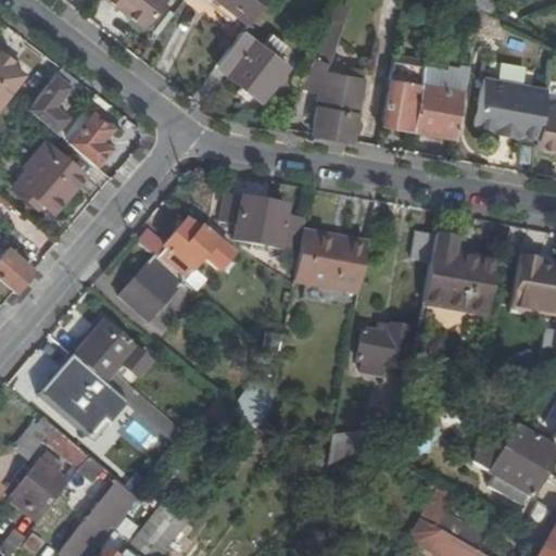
[(106,0),(143,28),(165,0),(106,0)]
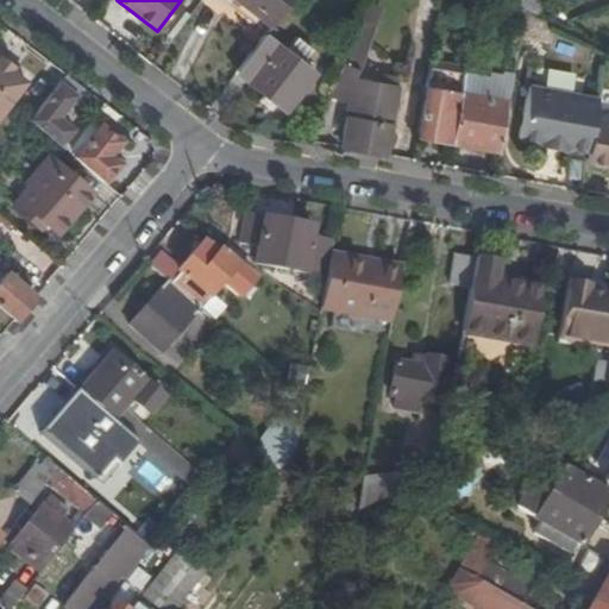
[(215,0),(263,35),(289,0),(215,0)]
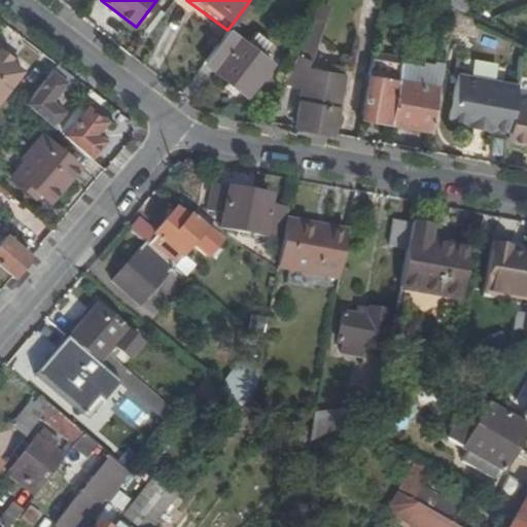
[(470,0),(435,0),(451,7),(461,12),(477,3),(470,0)]
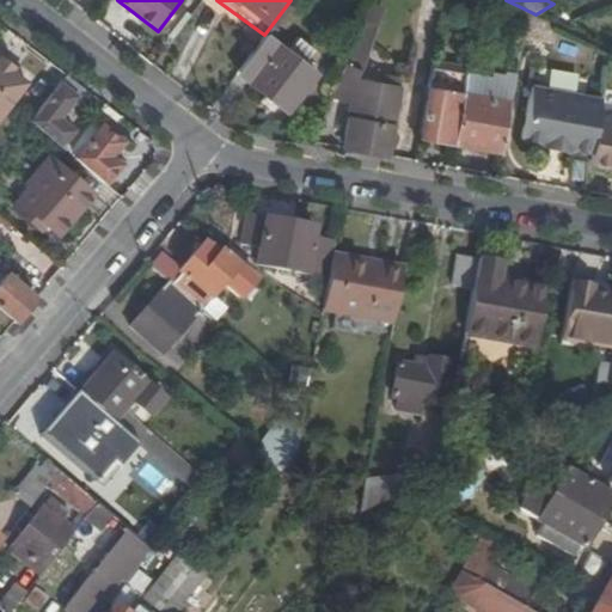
[(558,0),(554,4),(536,14),(538,16),(558,25),(583,10),(600,37),(611,30),(611,0),(606,5),(603,0),(558,0)]
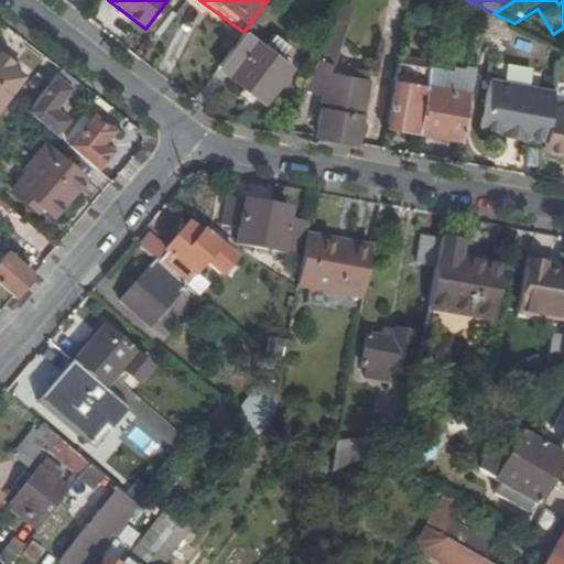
[(323,94),(315,136),(355,142),(366,82),(365,82),(369,55),(346,52),(342,77),(327,74),(347,22),(334,19),(305,90),(323,94)]
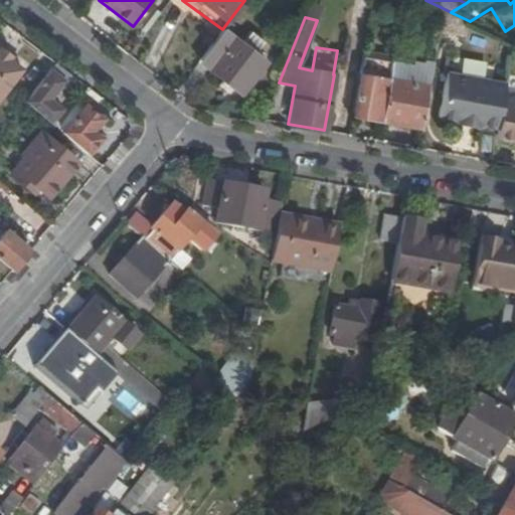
[(251,30),(240,43),(254,54),(265,41),(251,30)]
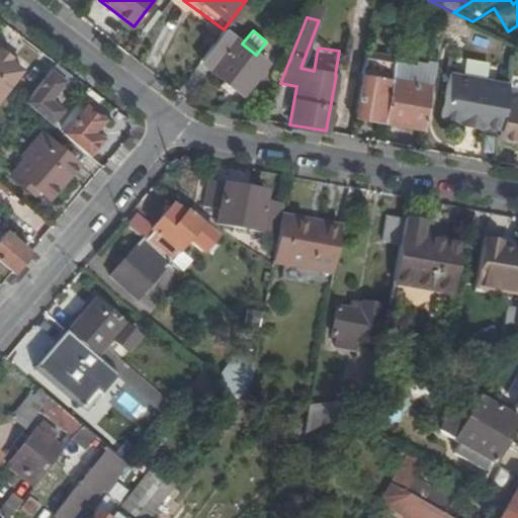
[(229,45),(219,36),(200,60),(210,67),(209,70),(243,95),(267,62),(256,55),(242,44),(234,37),(229,45)]
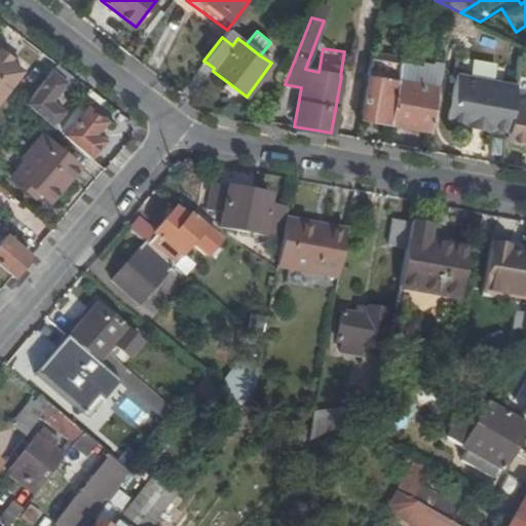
[(0,47),(0,52),(9,60),(11,57),(0,47)]
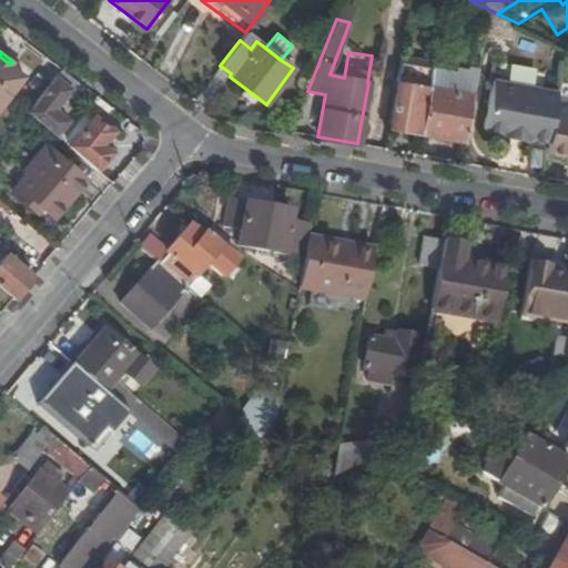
[(0,57),(0,107),(24,75),(10,64),(0,57)]
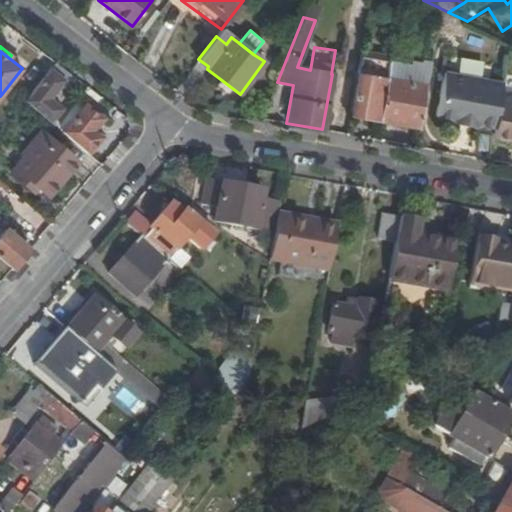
[(384,78),(387,60),(361,56),(358,73),(384,78)]
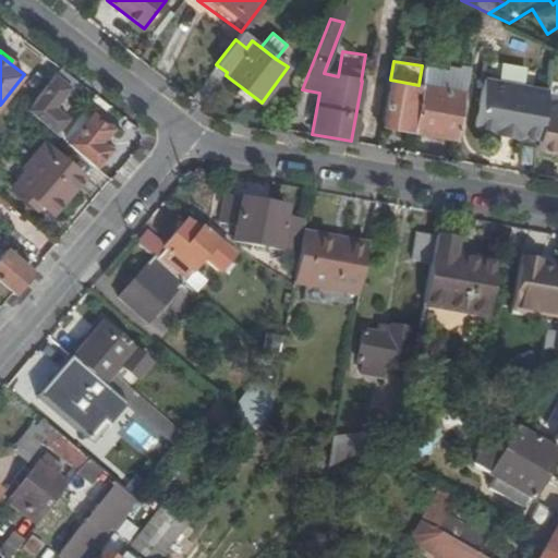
[(419,85),(411,130),(455,137),(462,93),(453,92),(459,64),(450,62),(449,71),(445,70),(441,89),(419,85)]
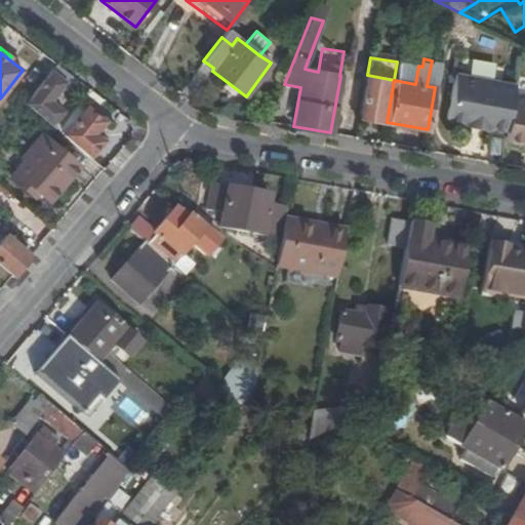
[(64,82),(50,72),(43,81),(26,105),(50,125),(62,110),(49,101),(64,82)]
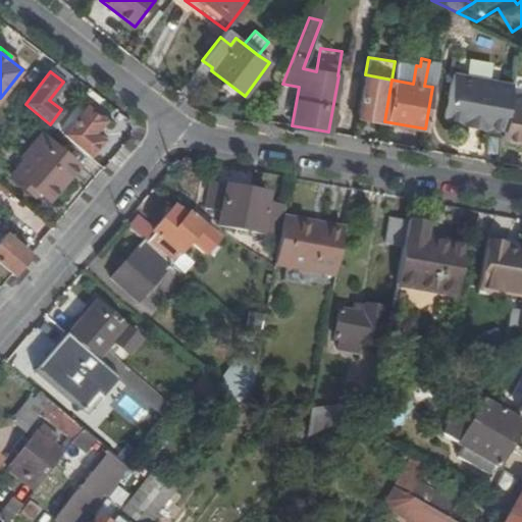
[(508,101),(511,83),(451,71),(442,117),(462,120),(462,122),(483,127),(484,124),(503,127),(508,101)]
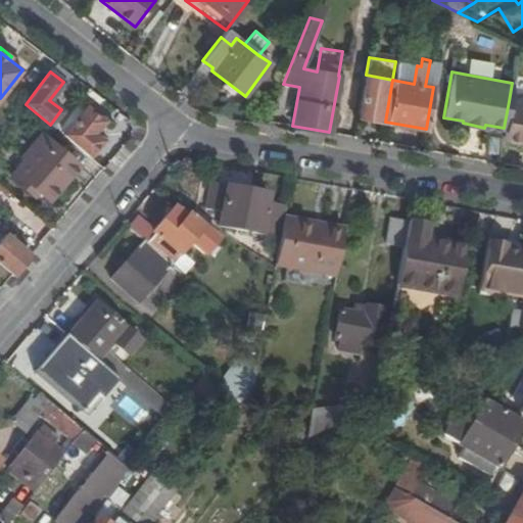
[(359,116),(385,122),(392,80),(366,75),(359,116)]
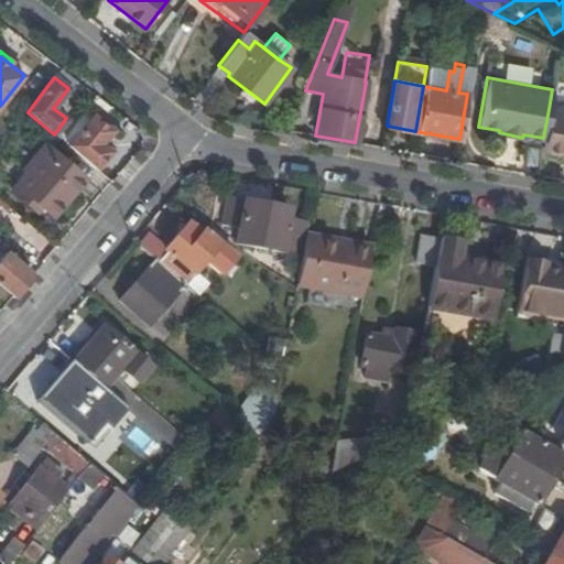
[(563,111),(549,109),(543,138),(542,147),(563,150),(563,111)]
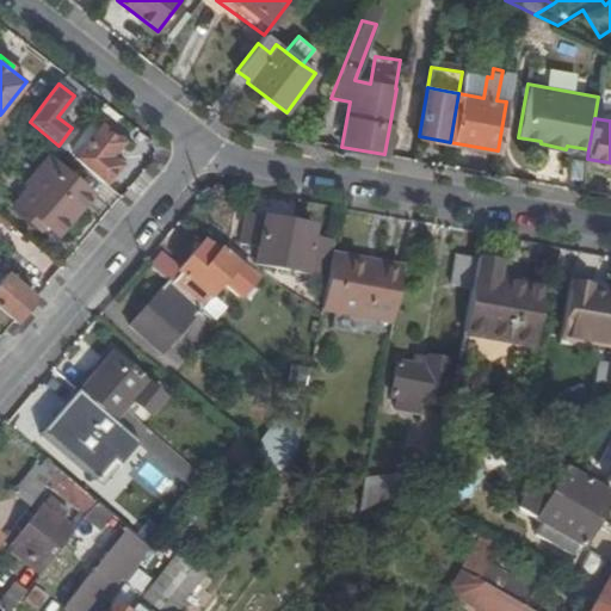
[(72,156),(103,181),(118,164),(107,154),(119,141),(100,124),(72,156)]
